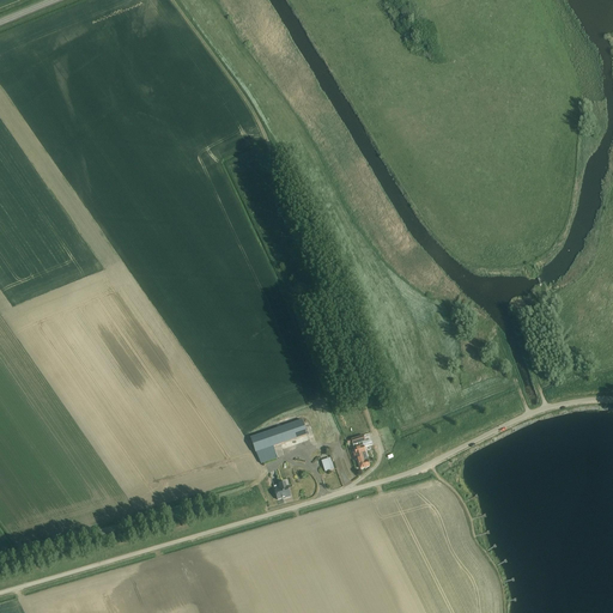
[(256,453),(273,447),(307,436),(302,420),(252,438),(256,453)]
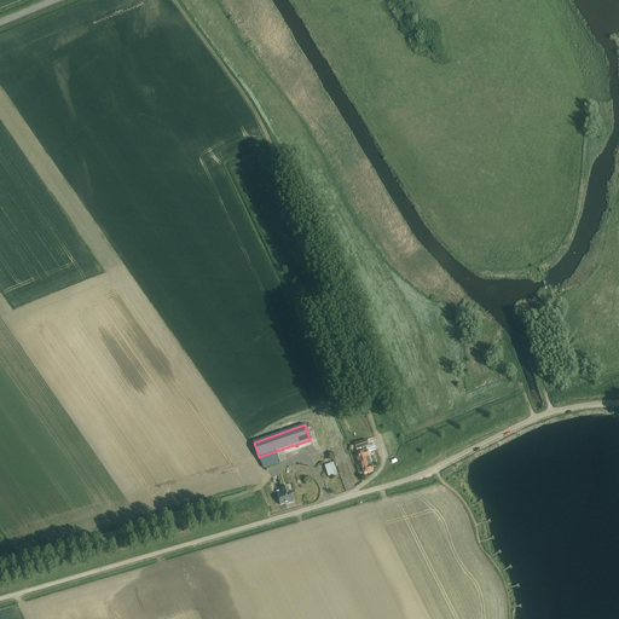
[(276,451),(259,457),(264,469),(281,463),(276,451)]
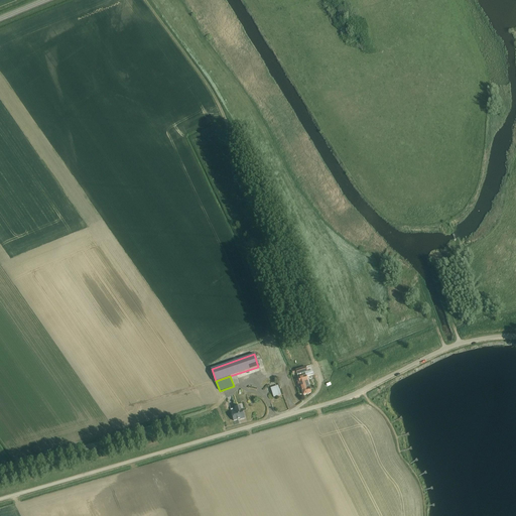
[(306,377),(298,379),(299,383),(300,386),(303,395),(311,392),(309,388),(307,381),(306,377)]
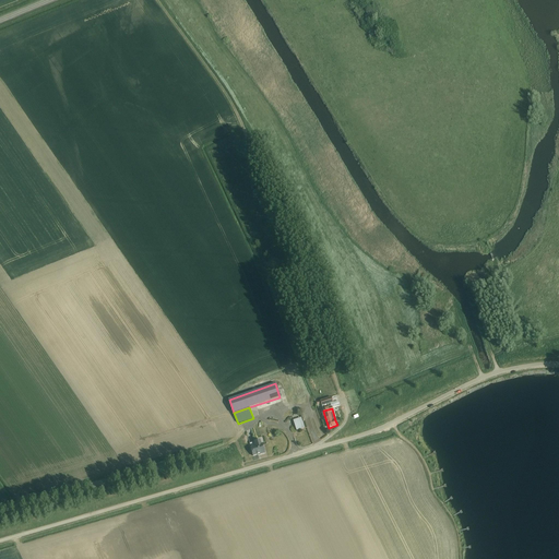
[(301,419),(294,421),(296,431),(305,428),(301,419)]
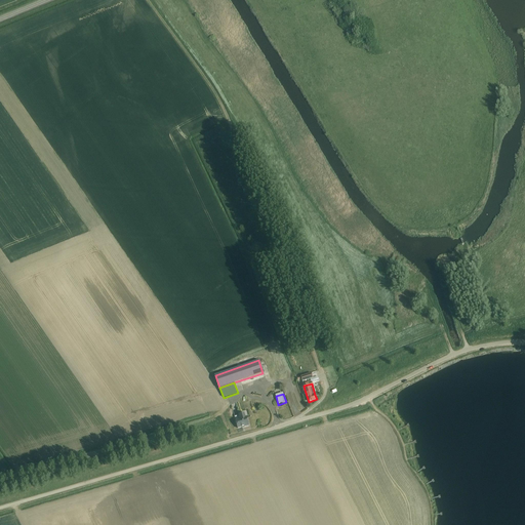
[(244,413),(239,415),(240,418),(235,420),(238,429),(244,427),(244,428),(249,426),(246,417),(245,417),(244,413)]
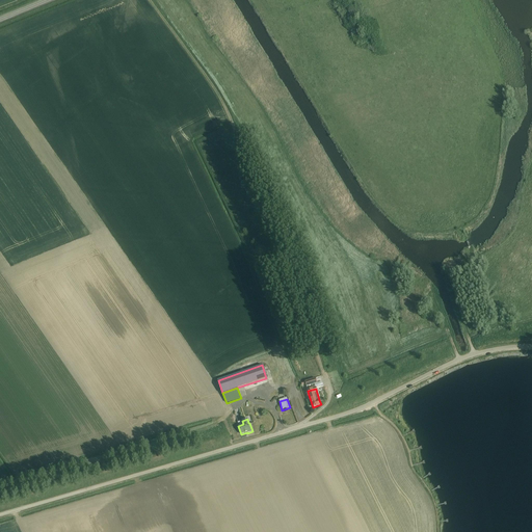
All buildings are outlined.
